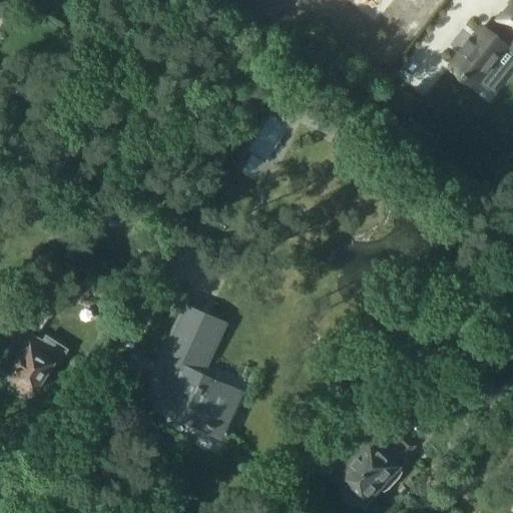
[(0,0),(0,17),(11,0),(10,0),(0,0)]
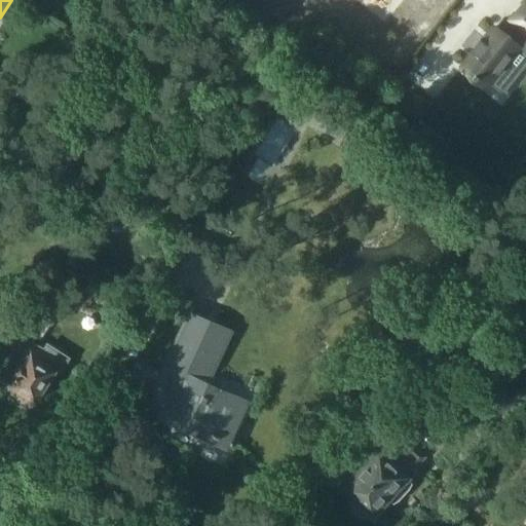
[(525,1),(512,19),(517,23),(506,36),(495,27),(484,41),(481,39),(472,50),(475,52),(463,67),(474,76),(478,79),(478,78),(489,87),(491,84),(504,95),(523,72),(510,62),(525,40),(525,1)]
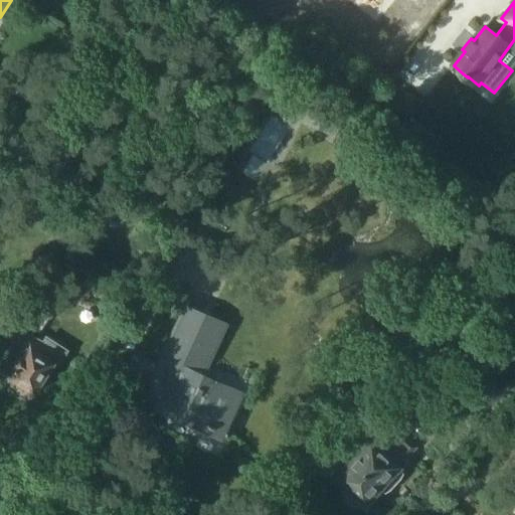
[(37,294),(20,321),(34,330),(51,303),(37,294)]
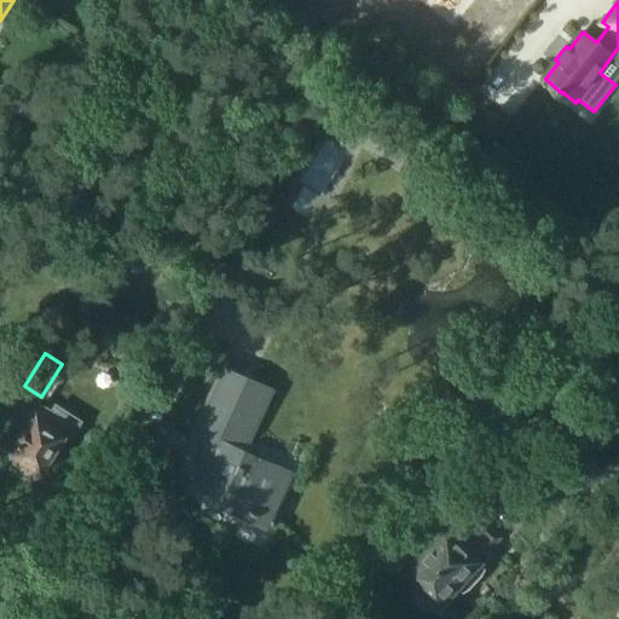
[(178,485),(204,497),(207,493),(266,521),(290,469),(248,450),(276,388),(227,366),(190,449),(194,451),(178,485)]
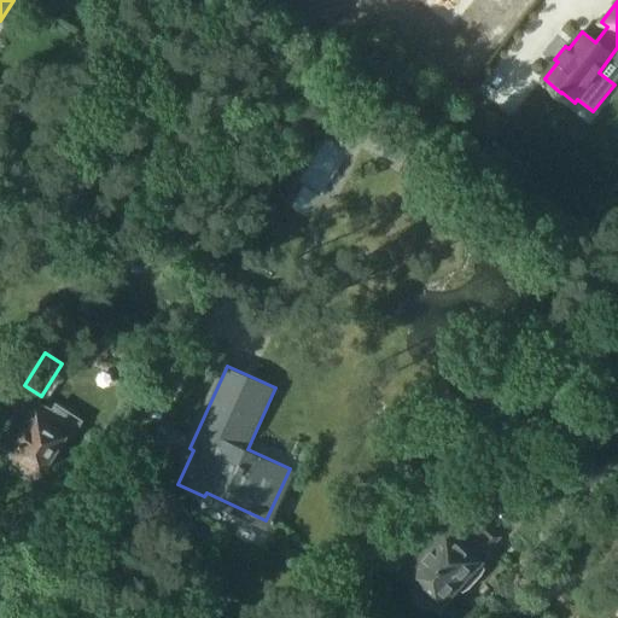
[(15,441),(21,445),(15,454),(42,472),(65,437),(71,441),(85,420),(57,402),(52,409),(39,401),(25,421),(27,421),(15,441)]
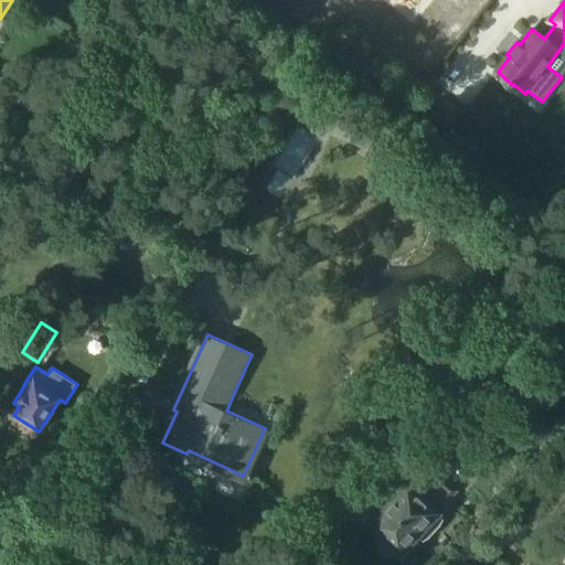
[(418,471),(411,480),(371,523),(402,553),(417,535),(424,541),(429,537),(440,525),(444,520),(438,514),(441,510),(459,489),(447,479),(475,448),(445,422),(408,462),(418,471)]
